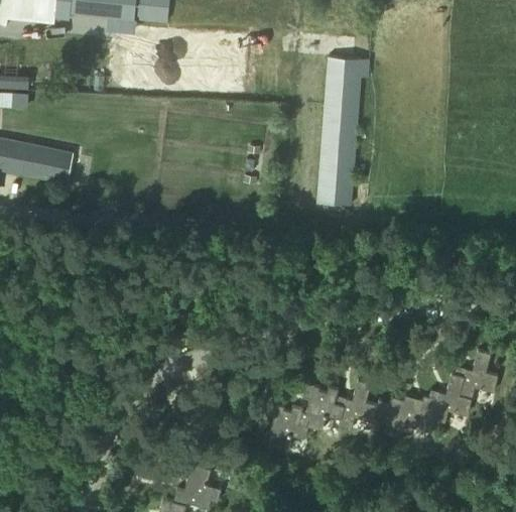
[(0,0),(0,23),(5,25),(7,17),(53,22),(54,18),(68,19),(69,13),(133,19),(133,20),(167,24),(169,0),(0,0)]
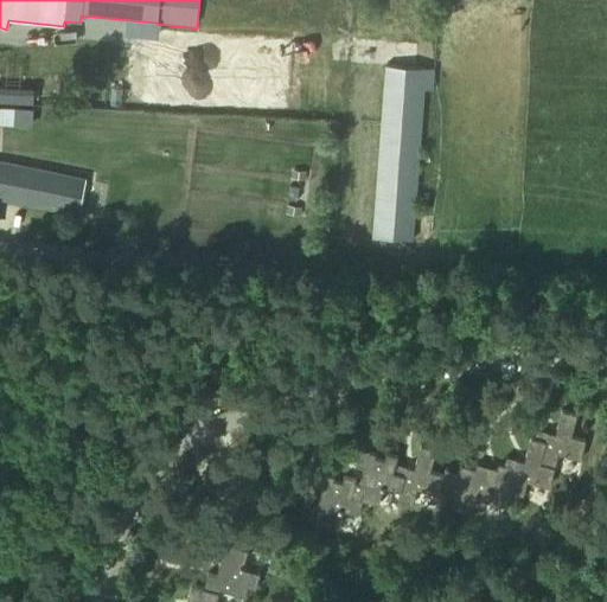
[(435,78),(390,74),(371,243),(415,249),(435,78)]
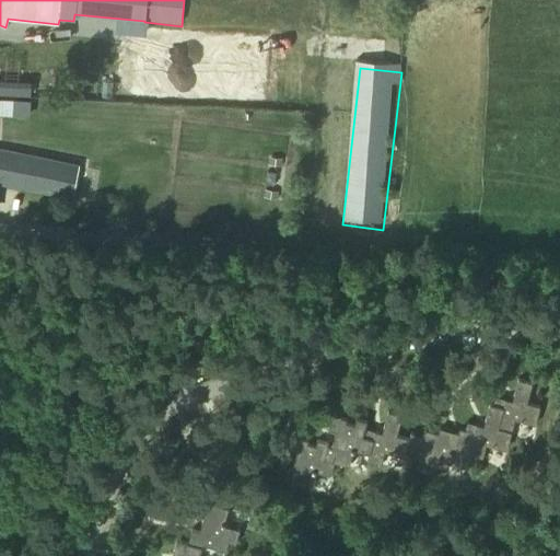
[(0,96),(0,114),(27,116),(28,97),(0,96)]
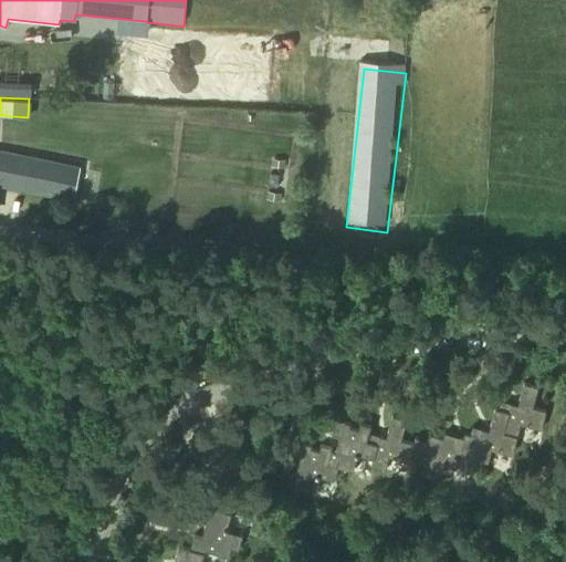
[(79,167),(0,153),(0,189),(72,204),(79,167)]
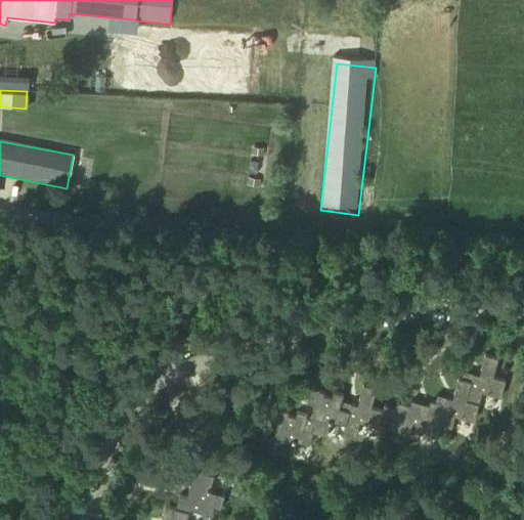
[(269,437),(266,451),(290,458),(294,442),(309,445),(312,433),(326,437),(331,422),(344,425),(343,432),(356,435),(359,425),(379,429),(380,423),(394,427),(390,441),(406,445),(408,439),(418,441),(422,427),(437,431),(438,426),(451,429),(454,419),(474,424),(481,395),(500,400),(505,383),(492,380),(497,360),(483,357),(478,378),(463,374),(461,381),(456,380),(451,400),(437,396),(435,404),(429,402),(428,406),(410,402),(409,407),(396,404),(395,409),(384,406),(383,412),(370,408),(376,389),(362,386),(357,405),(341,401),(343,394),(333,392),(331,398),(323,396),(324,392),(310,389),(307,402),(313,404),(310,418),(306,417),(307,416),(296,413),(295,418),(287,416),(288,413),(274,408),(270,423),(277,425),(273,438),(269,437)]
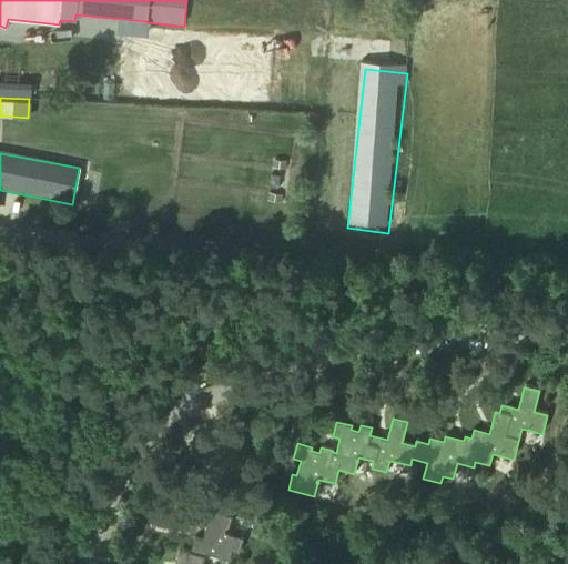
[(215,426),(189,439),(211,484),(236,472),(215,426)]
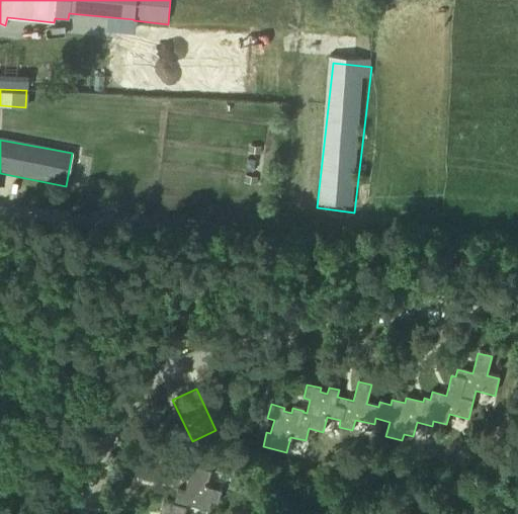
[(184,513),(187,505),(208,511),(211,503),(218,505),(221,492),(206,488),(210,473),(187,465),(183,478),(187,479),(183,494),(176,492),(173,504),(163,501),(159,513),(184,513)]
